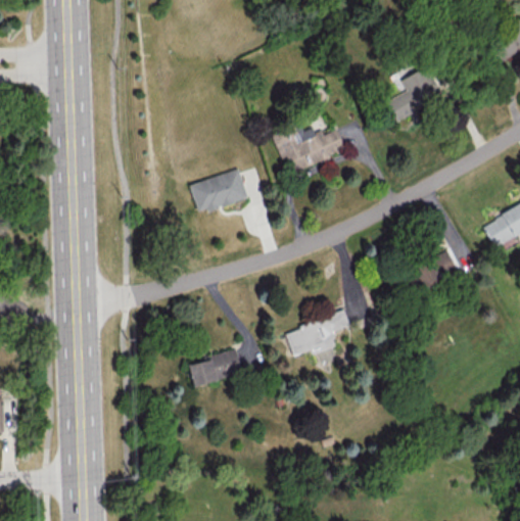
[(519,18),(506,30),(519,48),(519,18)]
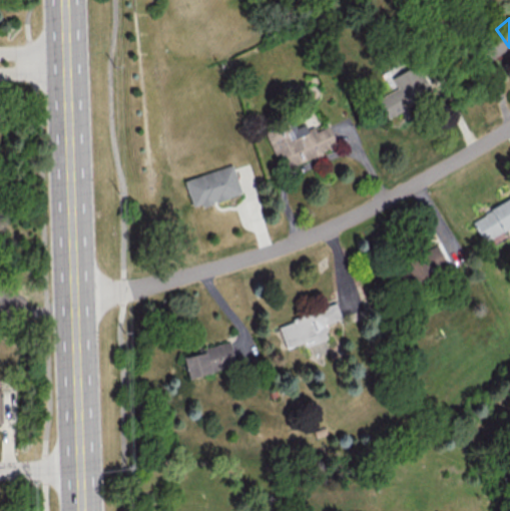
[(399,86),(379,105),(393,120),(402,112),(406,115),(432,90),(411,67),(395,82),(399,86)]
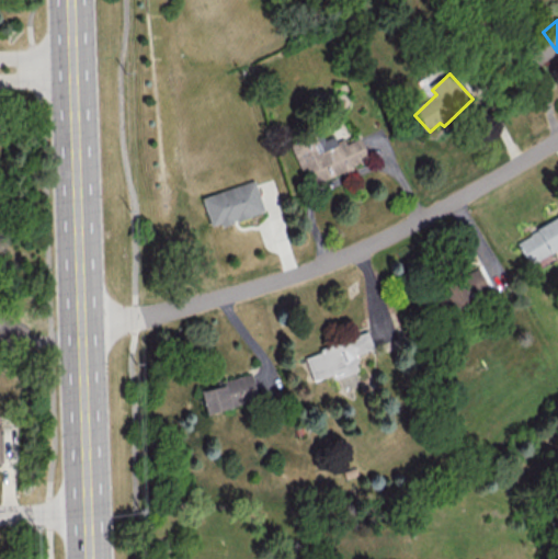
[(371,160),(362,139),(348,145),(344,137),(327,144),(322,132),(292,144),(303,171),(308,169),(316,186),(355,170),(354,167),(371,160)]
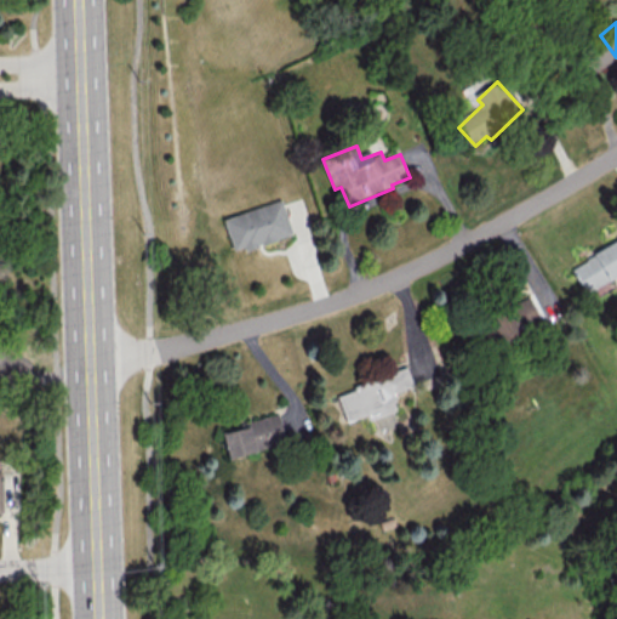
[(226,220),(235,253),(246,249),(247,253),(295,237),(284,202),(226,220)]
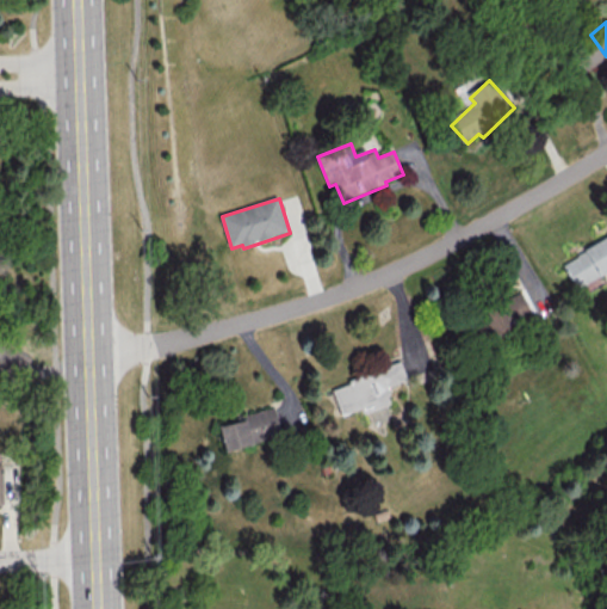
[(606,241),(564,263),(577,289),(606,274),(606,241)]
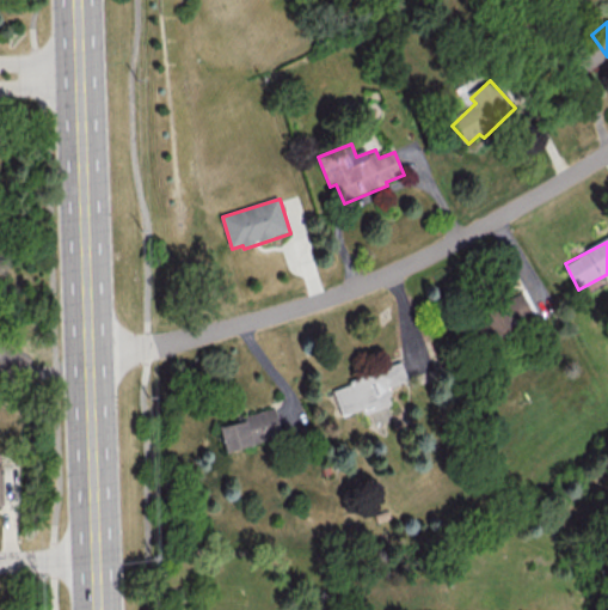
[(471,318),(483,345),(536,321),(526,294),(471,318)]
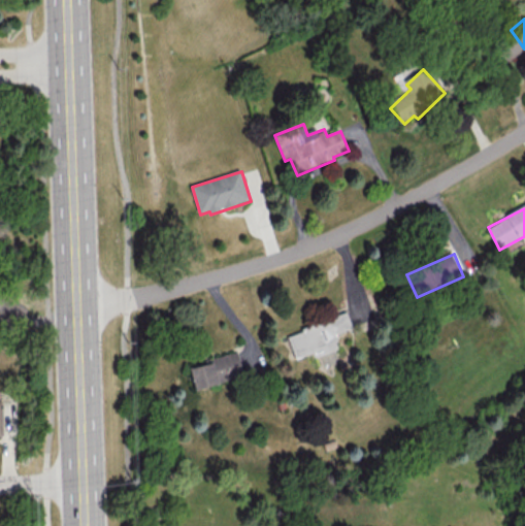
[(296,360),(314,355),(315,358),(340,350),(336,335),(354,330),(349,315),(288,334),(296,360)]
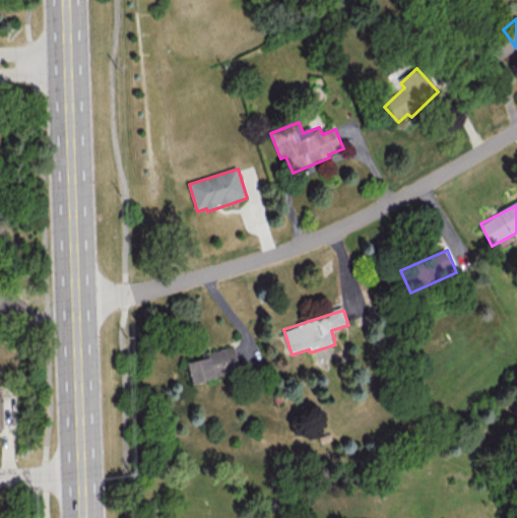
[(193,385),(242,372),(236,348),(187,362),(193,385)]
